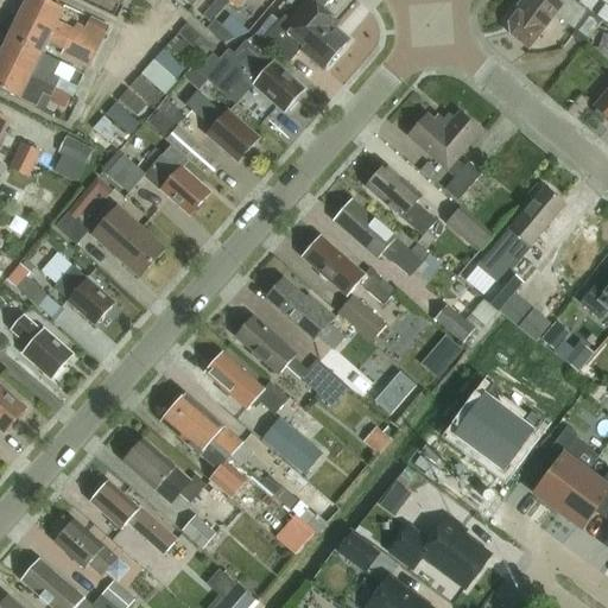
[(76,25),(74,31),(57,23),(63,10),(44,0),(26,0),(19,17),(96,54),(109,26),(92,18),(86,30),(76,25)]
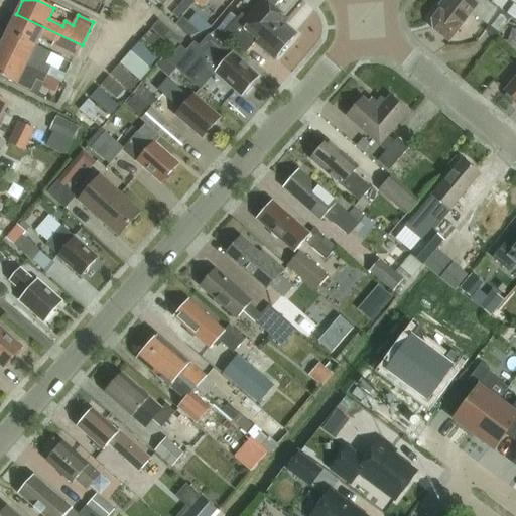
[(191,0),(184,0),(173,14),(179,20),(195,3),(194,2),(191,0)]
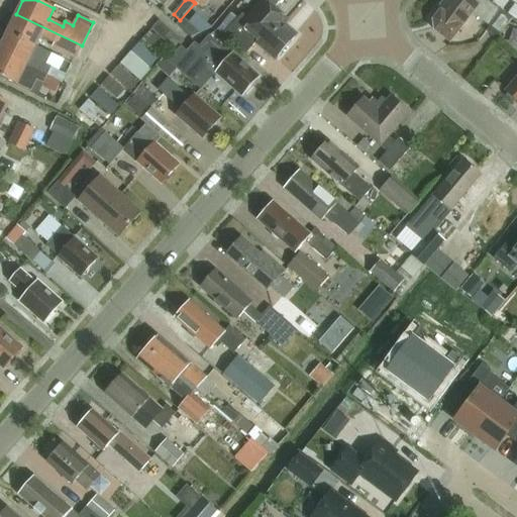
[(283,0),(262,0),(246,17),(242,14),(229,28),(241,37),(252,24),(264,34),(270,27),(276,33),(284,24),(287,19),(275,9),(283,0)]
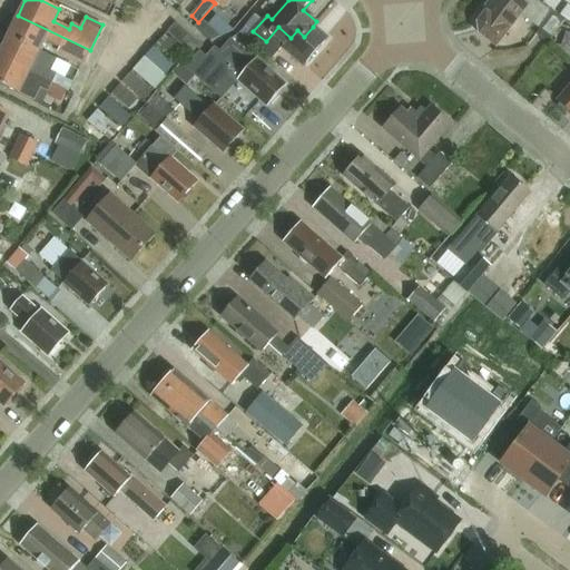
[(548,43),(552,37),(564,20),(554,12),(538,0),(532,0),(529,5),(522,0),(491,0),(485,8),(488,10),(478,22),(480,32),(498,46),(522,13),(541,29),(537,35),(548,43)]
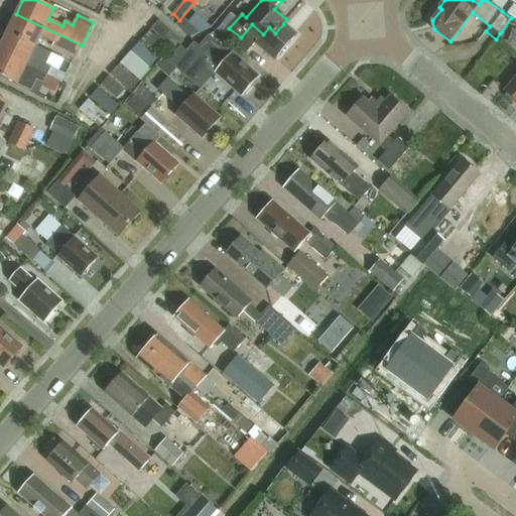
[(75,59),(82,45),(16,14),(7,32),(35,46),(40,35),(54,42),(51,47),(75,59)]
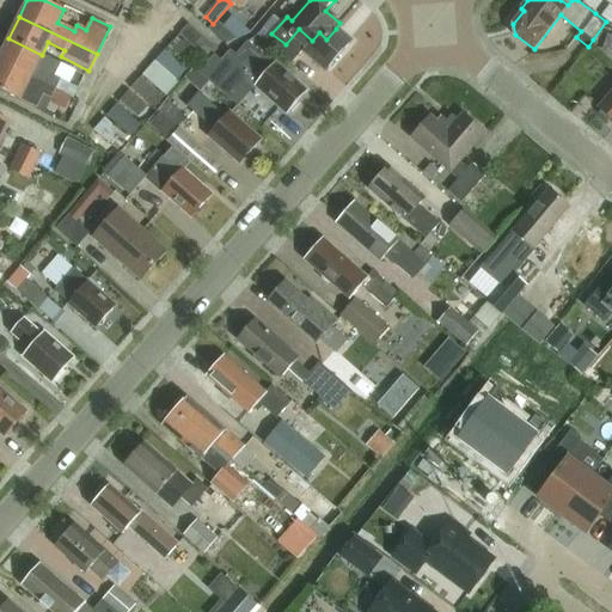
[(208,59),(218,48),(189,24),(179,35),(208,59)]
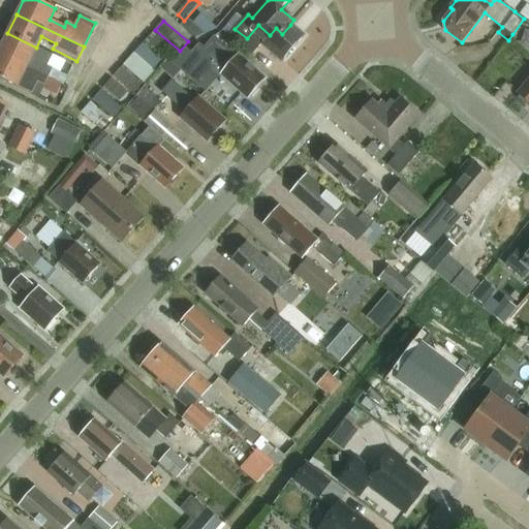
[(282,60),(303,36),(290,25),(282,34),(276,28),(270,35),(258,25),(247,38),(235,29),(228,35),(251,56),(262,42),(282,60)]
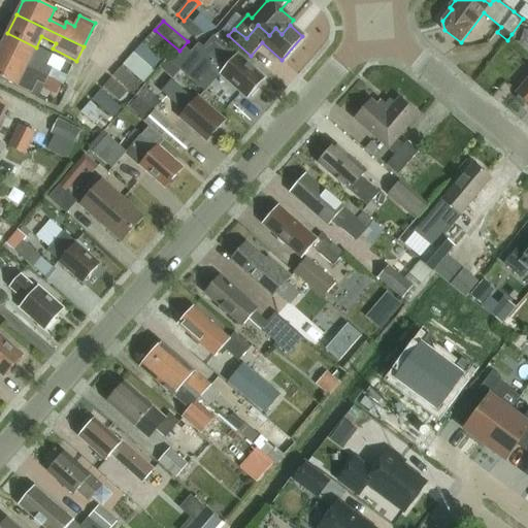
[(161,56),(169,46),(153,32),(144,41),(161,56)]
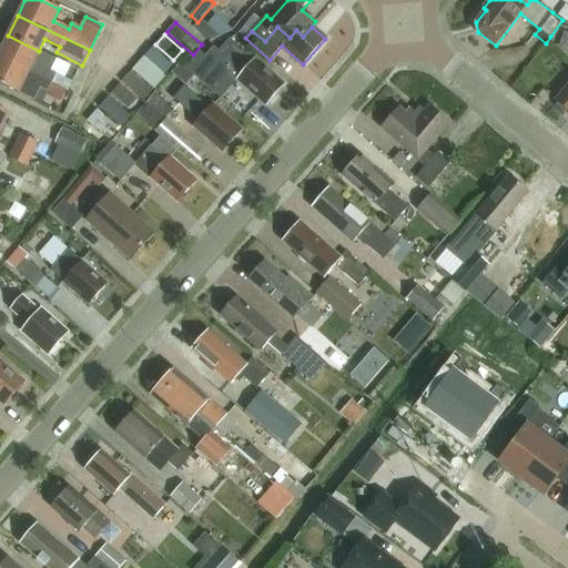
[(57,60),(39,51),(8,36),(0,52),(0,58),(52,82),(68,91),(72,82),(50,71),(57,60)]
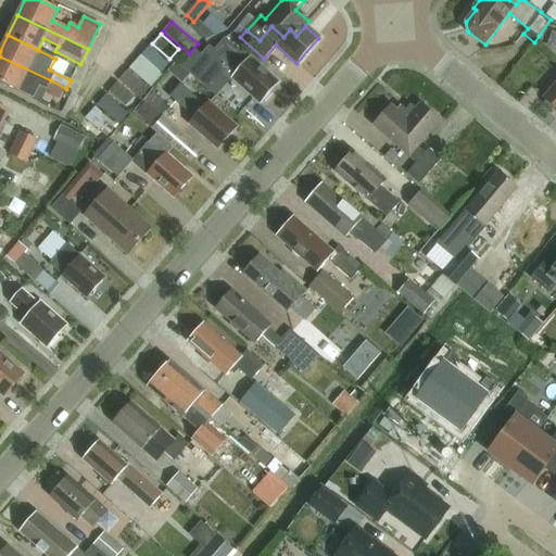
[(262,103),(279,83),(249,57),(248,58),(224,37),(213,49),(209,45),(200,54),(193,49),(189,53),(184,59),(211,83),(219,73),(228,80),(231,77),(262,103)]
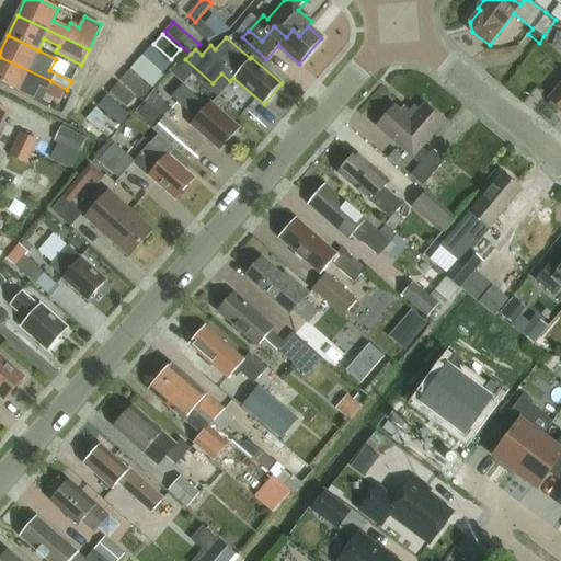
[(142,57),(163,73),(172,64),(151,46),(142,57)]
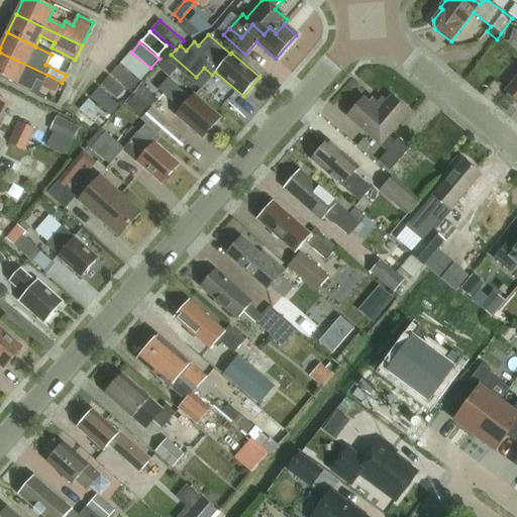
[(42,84),(47,75),(0,53),(0,76),(17,85),(31,91),(36,81),(42,84)]
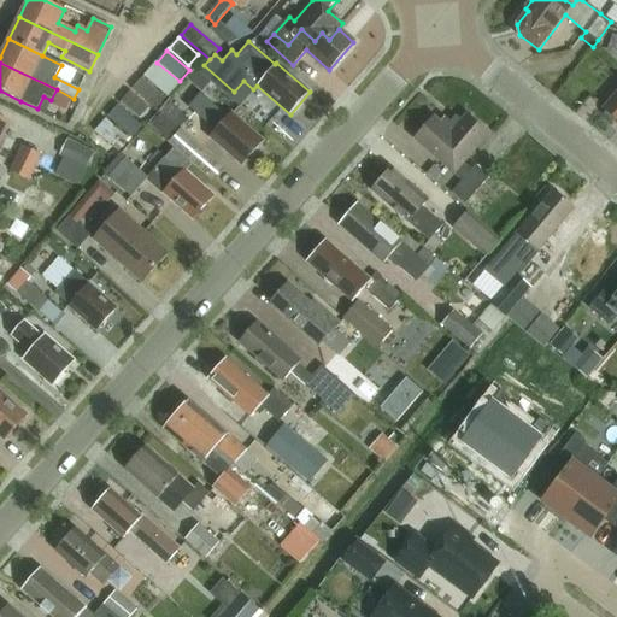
[(181,82),(180,81),(157,63),(145,76),(169,97),(181,82)]
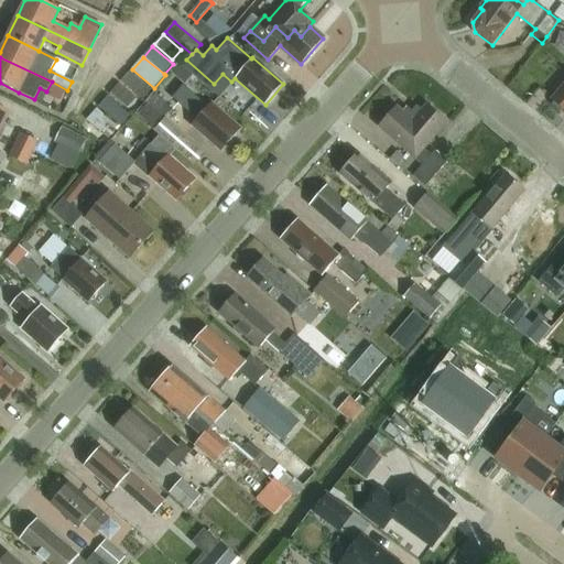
[(194,76),(184,67),(181,64),(173,73),(186,84),(194,76)]
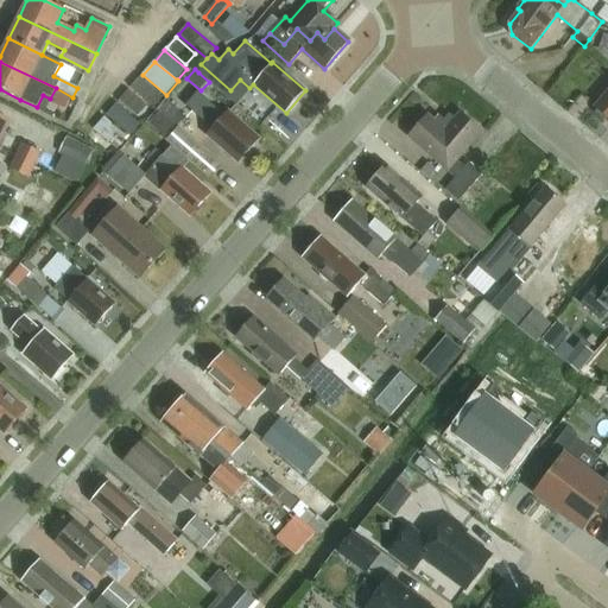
[(140,77),(131,88),(153,108),(163,97),(140,77)]
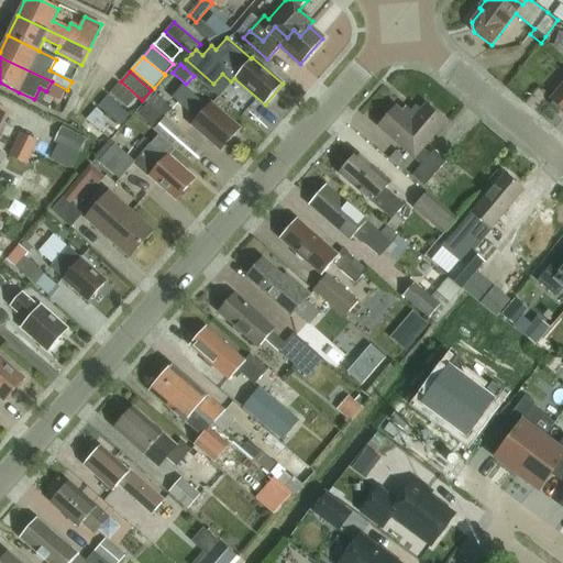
[(142,102),(119,84),(111,94),(134,112),(142,102)]
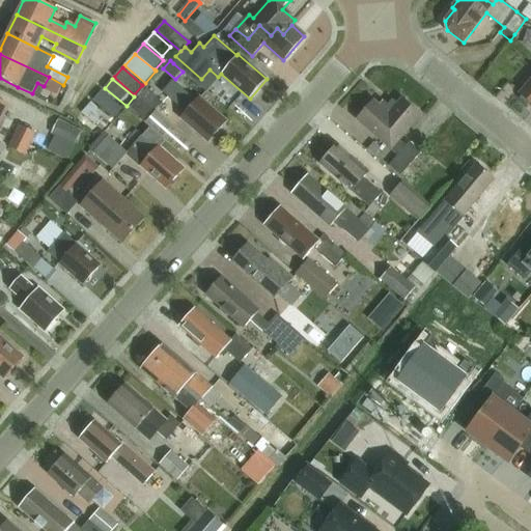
[(207,141),(226,120),(199,98),(196,101),(172,80),(161,91),(186,113),(182,118),(207,141)]
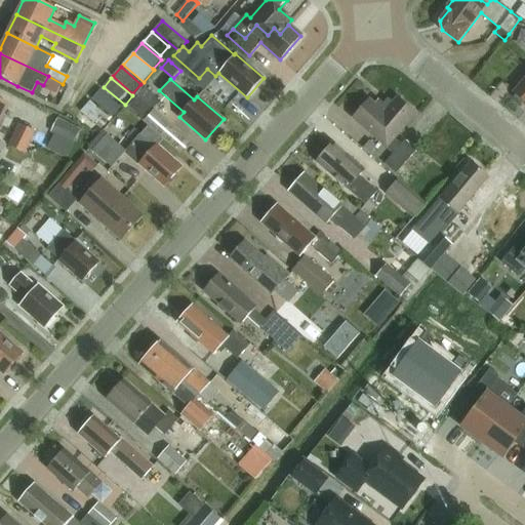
[(524,80),(515,92),(524,101),(524,80)]
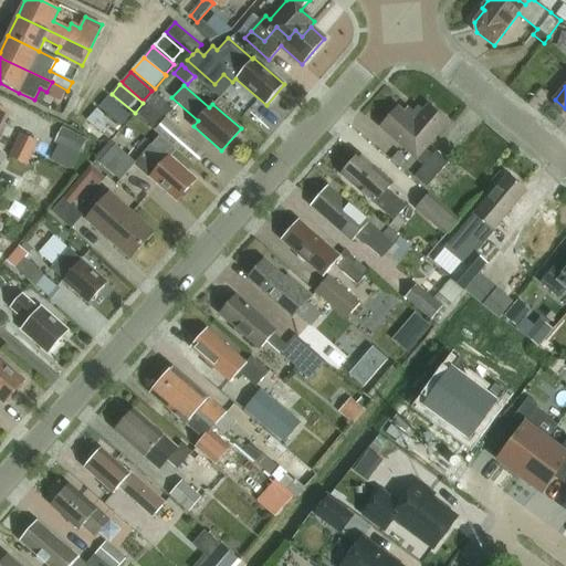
[(147,103),(165,119),(174,109),(156,94),(147,103)]
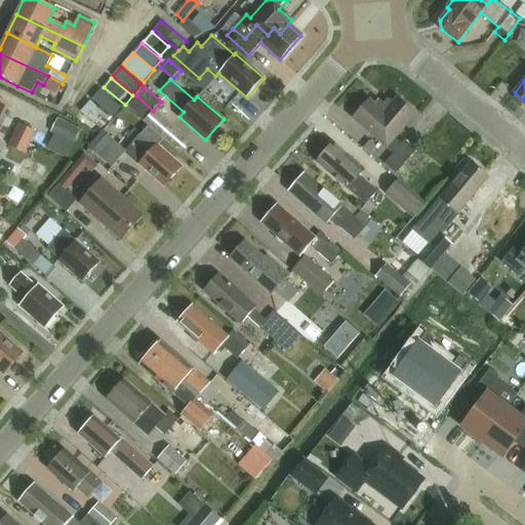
[(121,107),(101,90),(92,99),(113,117),(121,107)]
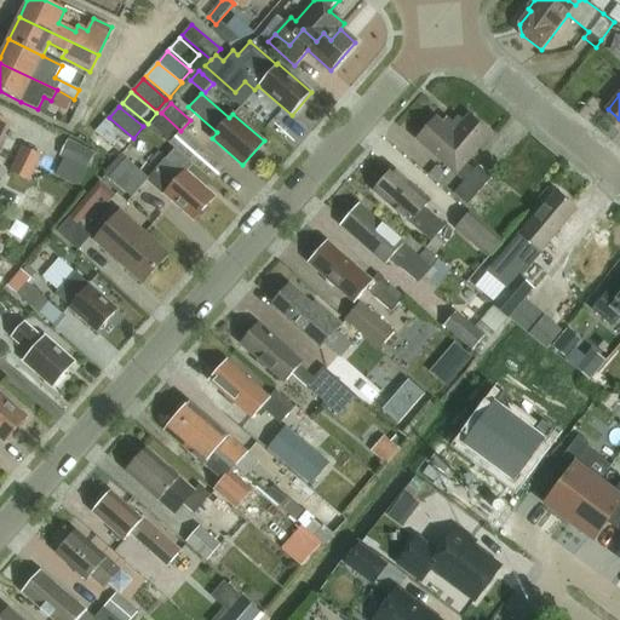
[(171,141),(181,131),(161,113),(151,124),(171,141)]
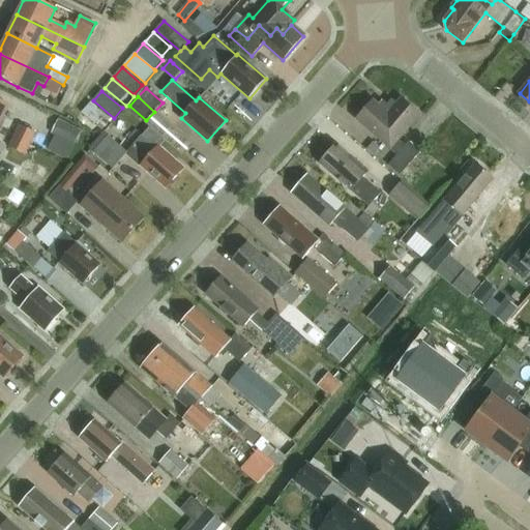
[(356,121),(390,150),(396,156),(388,166),(400,176),(420,152),(409,142),(406,146),(400,140),(420,116),(400,99),(395,105),(391,100),(387,106),(382,101),(379,106),(374,100),(356,121)]
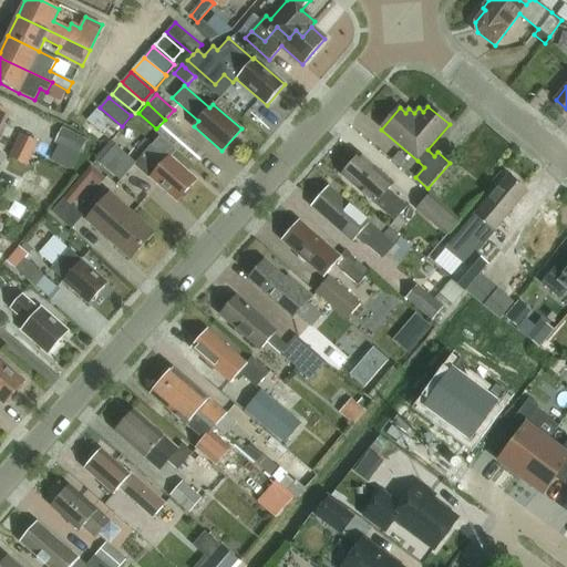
[(0,107),(0,132),(10,113),(0,107)]
